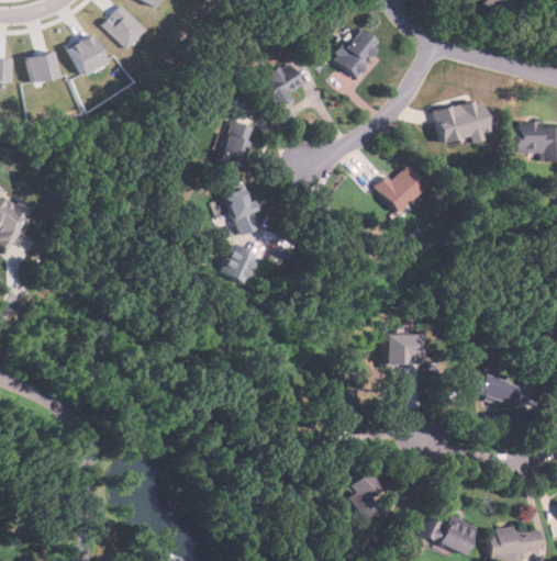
[(483,0),(483,13),(511,13),(511,0),(483,0)]
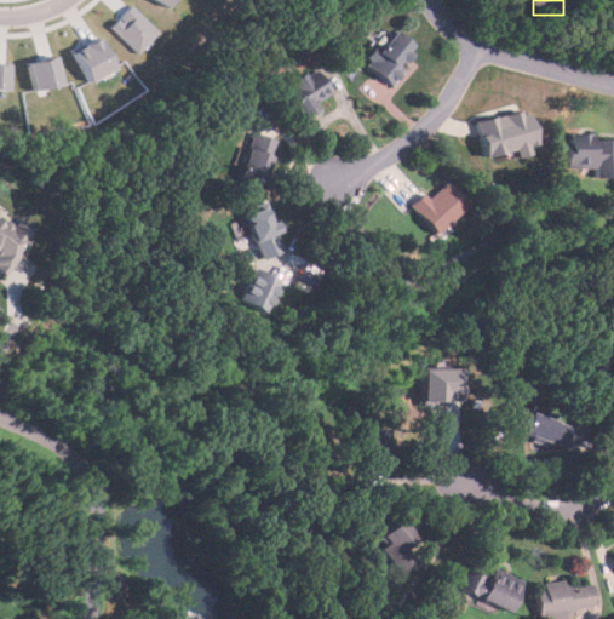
[(116,27),(143,53),(165,33),(138,5),(116,27)]
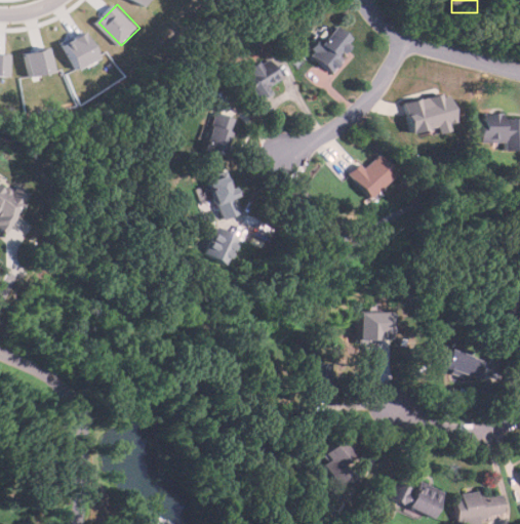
[(359,44),(338,26),(313,53),(333,72),(359,44)]
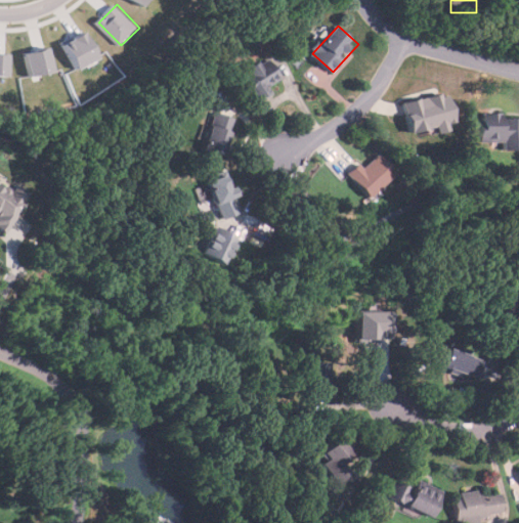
[(67,43),(79,70),(101,58),(89,33),(67,43)]
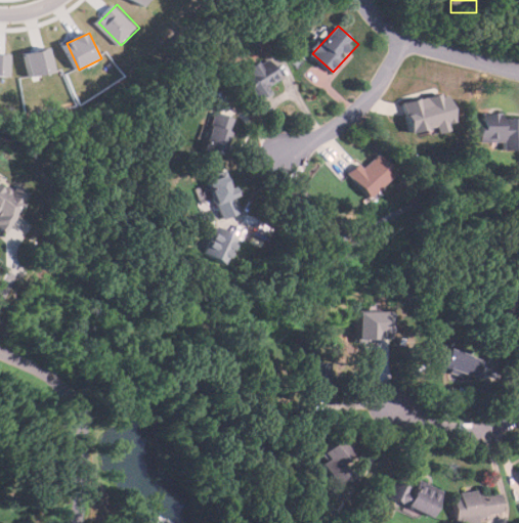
[(30,51),(33,76),(56,73),(53,49),(30,51)]
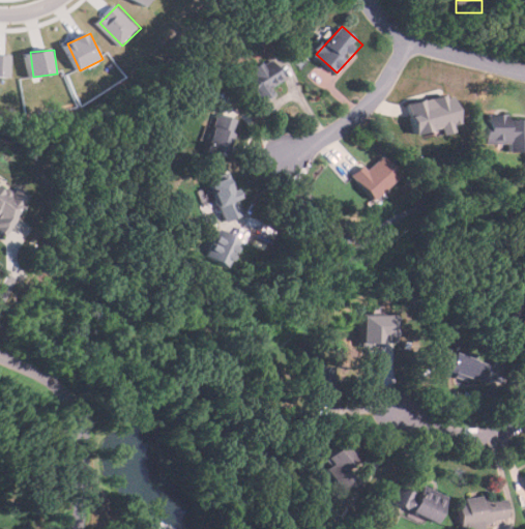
[(0,76),(12,77),(13,55),(0,54),(0,76)]
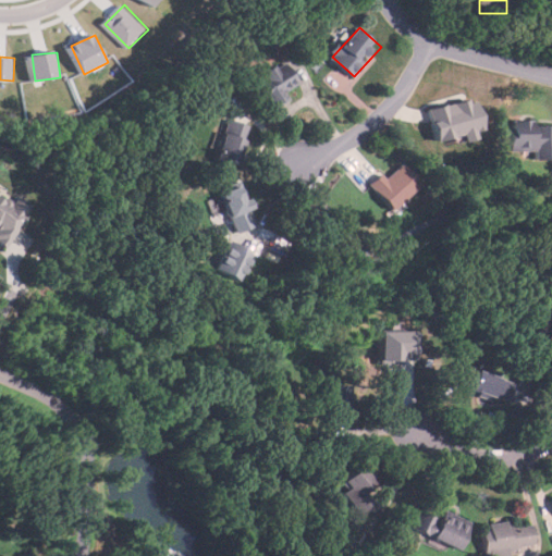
[(260,75),(277,109),(291,102),(286,93),(302,85),(290,61),(260,75)]
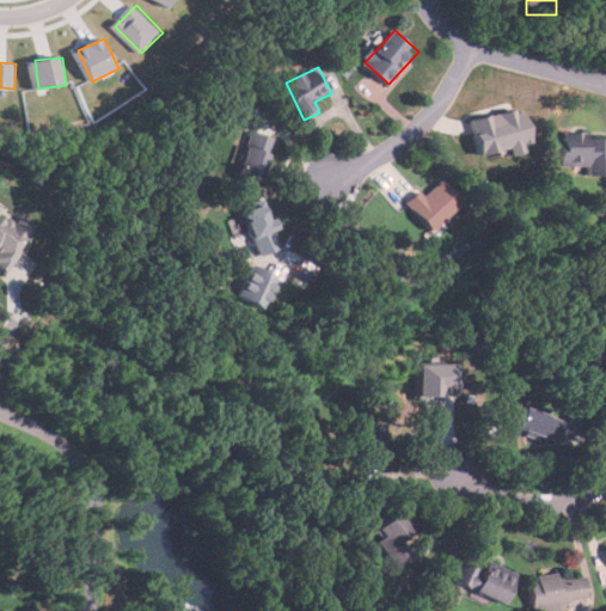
[(475,120),(487,157),(515,147),(519,157),(528,153),(526,146),(538,142),(526,104),(475,120)]
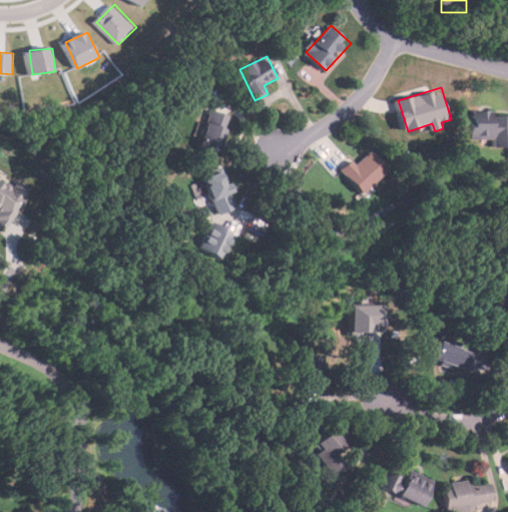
[(232,116),(212,110),(201,145),(221,151),(232,116)]
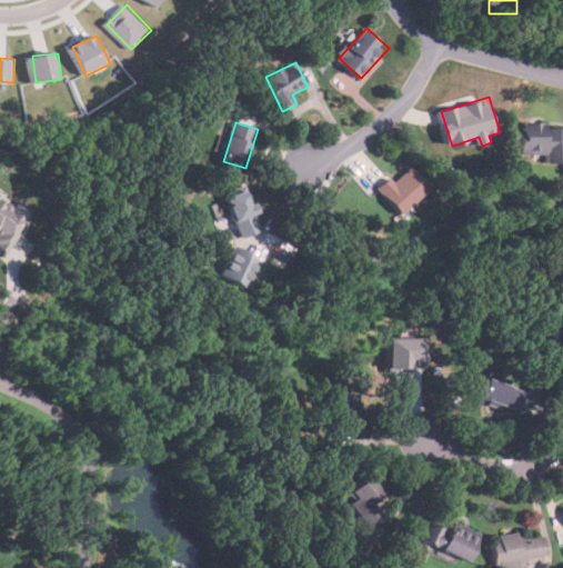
[(550,163),(562,163),(562,123),(525,123),(525,155),(550,155),(550,163)]
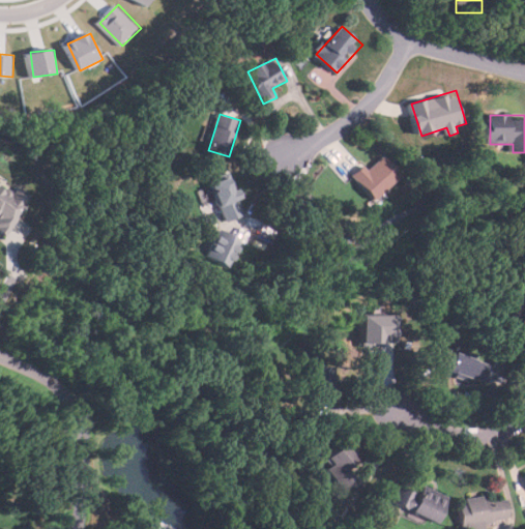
[(403,174),(384,155),(370,171),(365,166),(353,176),(377,200),(403,174)]
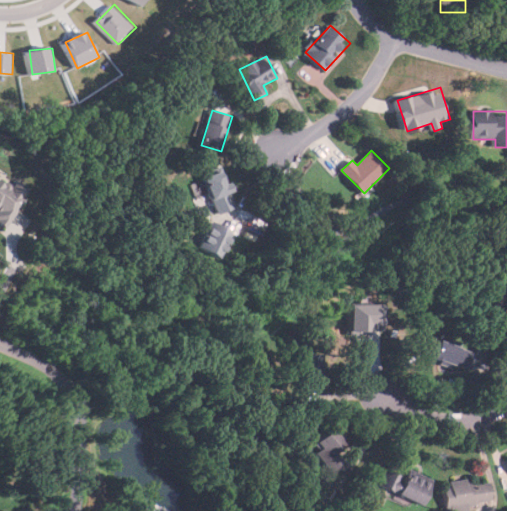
[(236,207),(229,193),(234,191),(224,170),(205,180),(222,214),(236,207)]
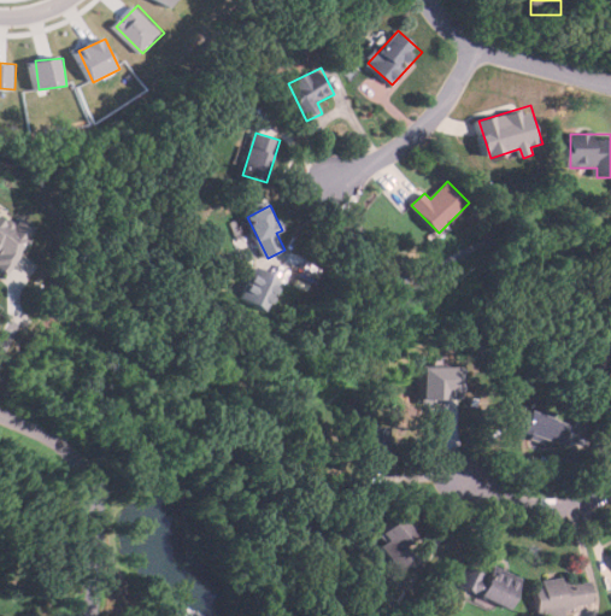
[(0,269),(10,275),(40,229),(23,218),(19,224),(0,211),(0,269)]
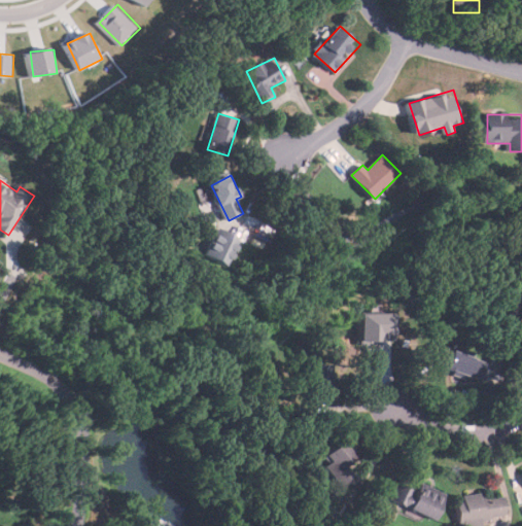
[(228,266),(242,240),(220,228),(206,254),(228,266)]
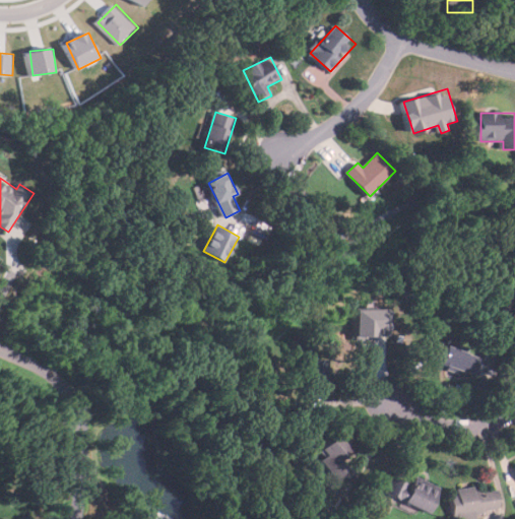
[(356,310),(357,340),(379,340),(379,336),(391,335),(390,310),(356,310)]
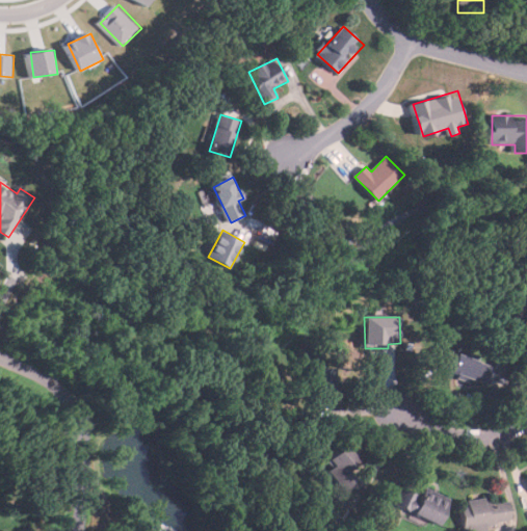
[(453,374),(489,386),(495,365),(458,354),(453,374)]
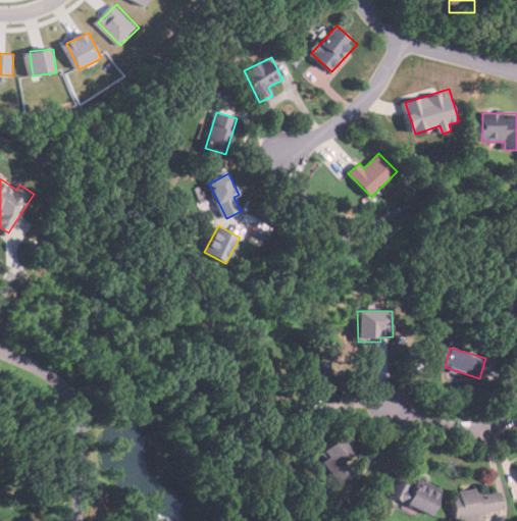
[(318,458),(344,483),(355,472),(346,463),(356,453),(340,436),(318,458)]
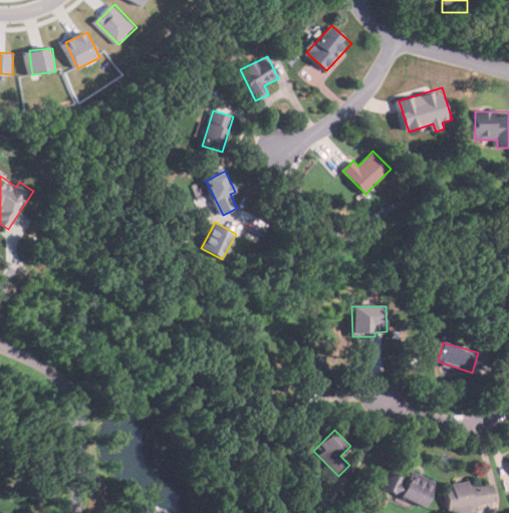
[(383,488),(427,508),(438,483),(413,472),(409,480),(390,471),(383,488)]
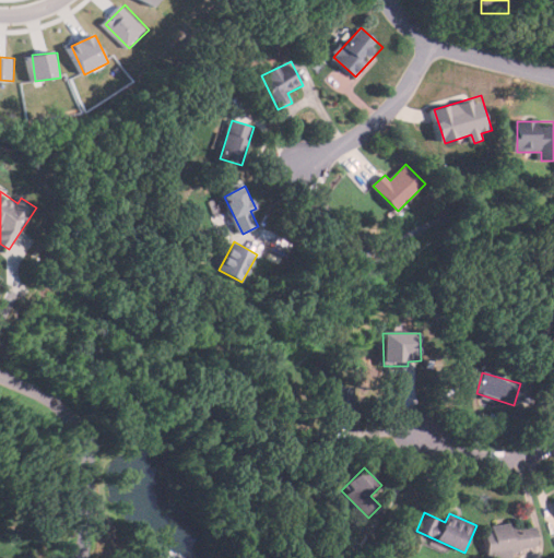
[(490,556),(541,550),(538,524),(486,530),(490,556)]
